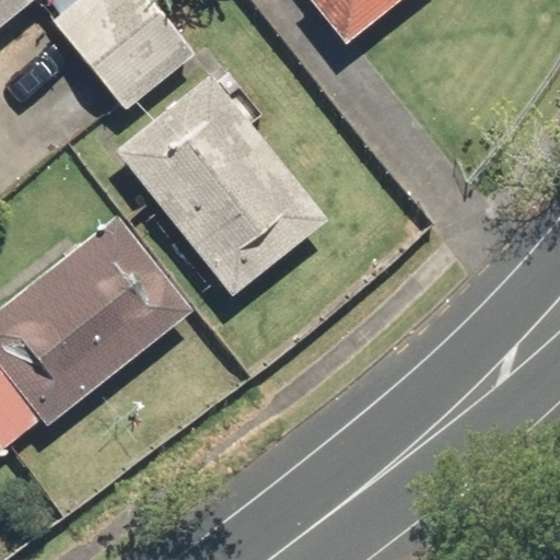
[(0,0),(0,22),(28,0),(0,0)]
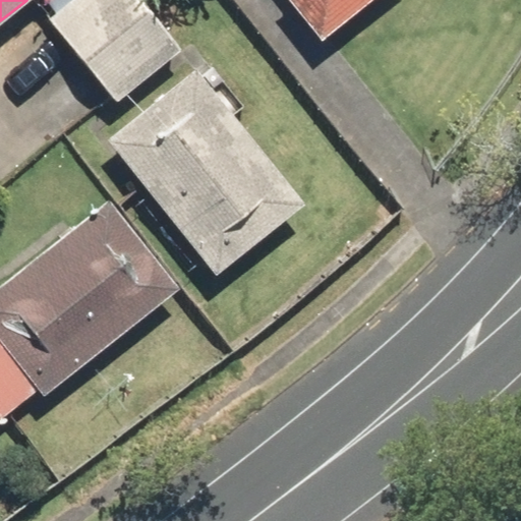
[(141,0),(65,0),(44,18),(118,109),(185,53),(141,0)]
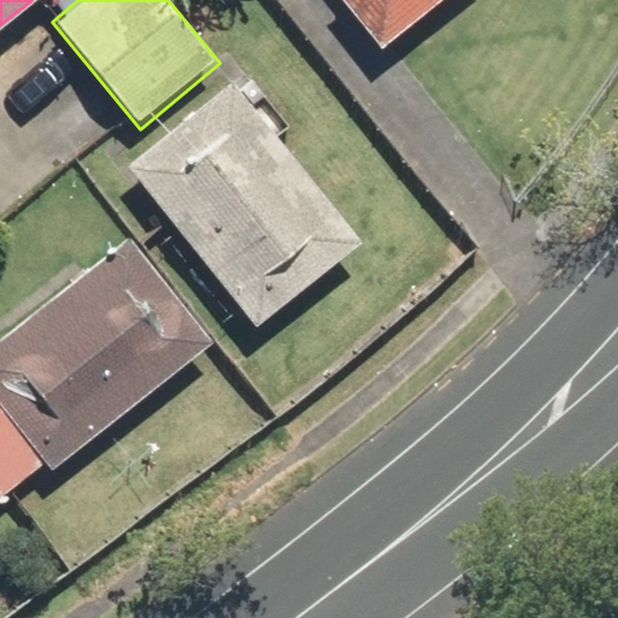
[(343,0),(382,46),(437,0),(343,0)]
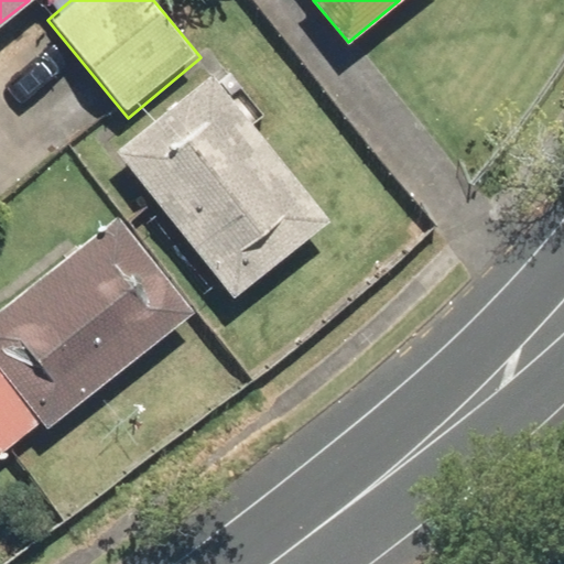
[(212,71),(114,150),(232,296),(331,217),(212,71)]
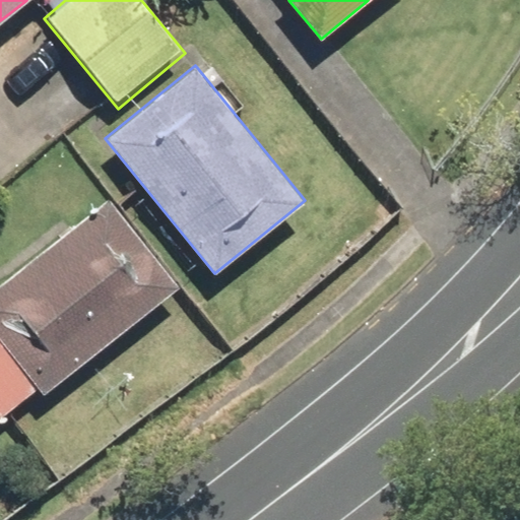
[(0,417),(39,388),(43,393),(180,286),(108,195),(0,279),(0,417)]
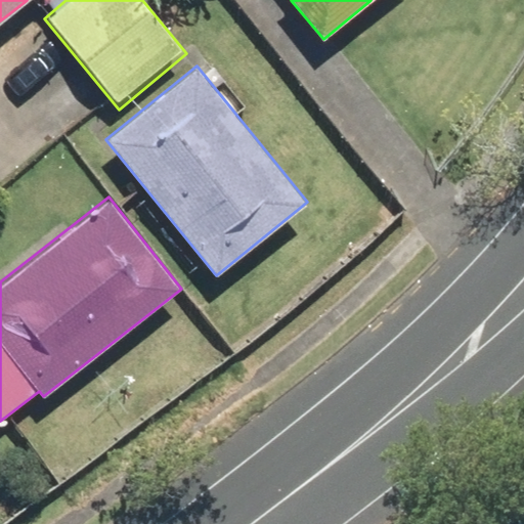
All buildings are outlined.
